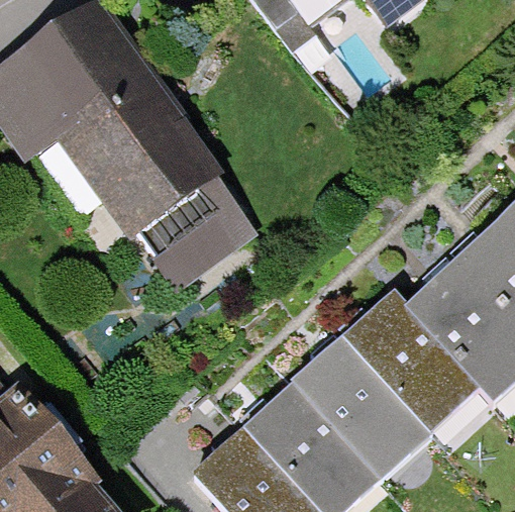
[(217,175),(224,169),(176,102),(103,0),(99,0),(0,71),(0,125),(24,160),(55,137),(125,235),(137,226),(181,287),(258,232),(217,175)]
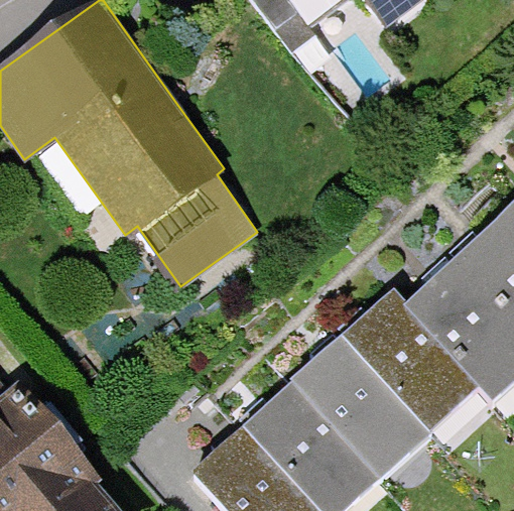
[(311,26),(346,0),(253,0),(291,51),(316,33),(311,26)]
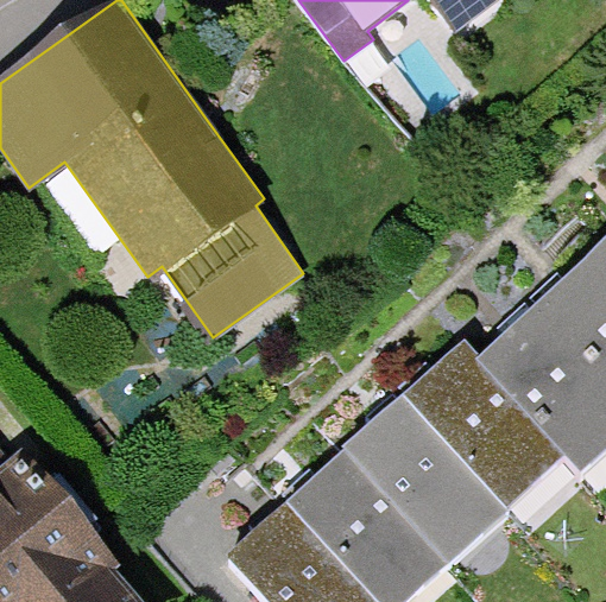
[(428,0),(452,32),(496,0),(428,0)]
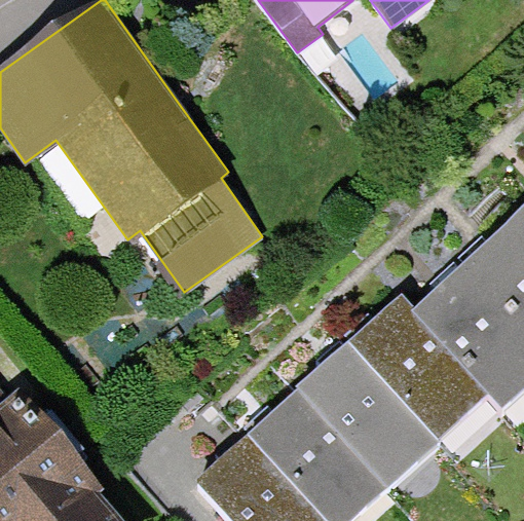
[(222,456),(192,483),(227,520),(348,520),(488,393),(504,411),(523,393),(523,211),(511,224),(454,276),(411,315),(394,297),(368,321),(320,365),(272,409),(222,456)]
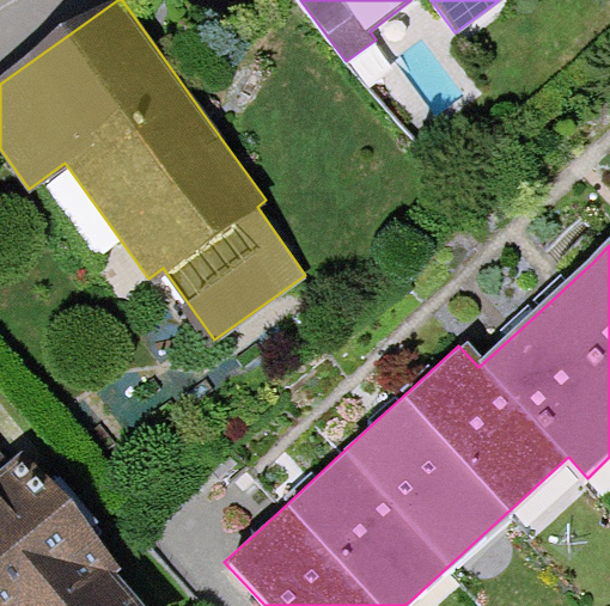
[(140,605),(16,452),(0,464),(0,605),(140,605)]
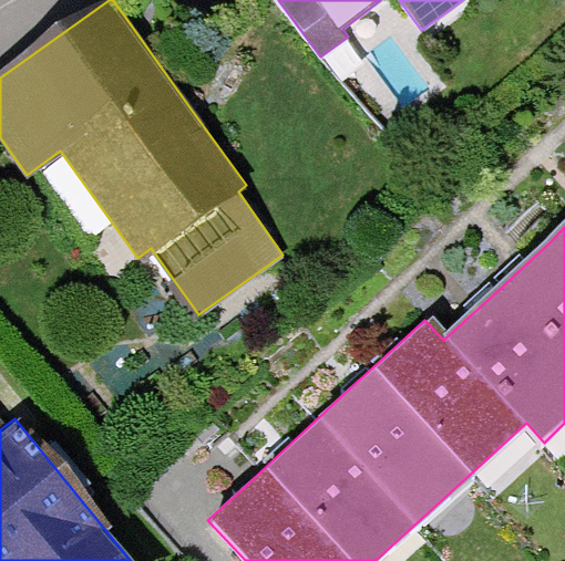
All buildings are outlined.
